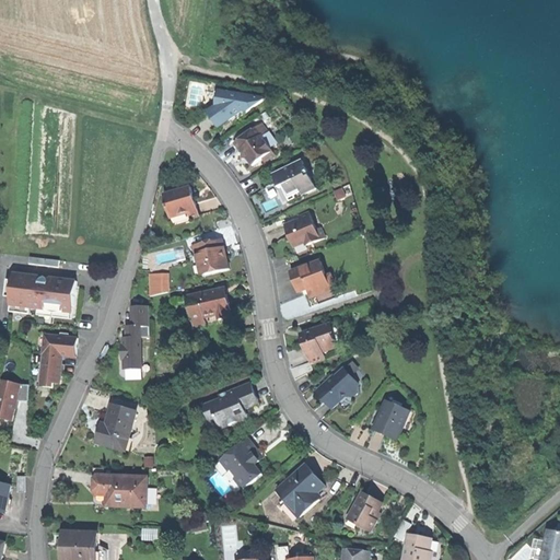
[(217,85),(213,112),(220,113),(230,114),(241,105),(247,106),(264,92),(217,85)]
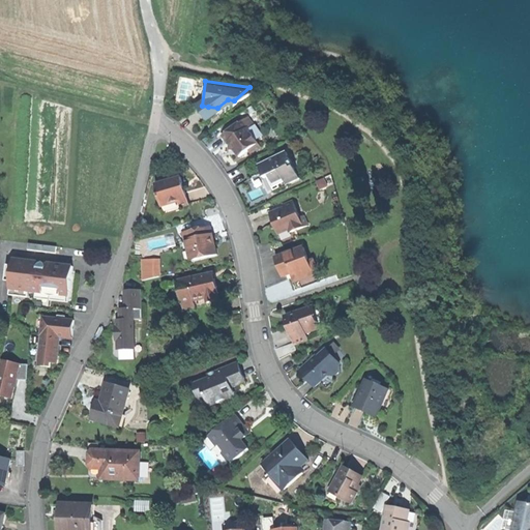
[(242,115),(219,131),(225,138),(227,141),(226,143),(226,144),(227,146),(229,147),(231,146),(236,152),(244,146),(248,152),(259,144),(245,125),(248,123),(242,115)]
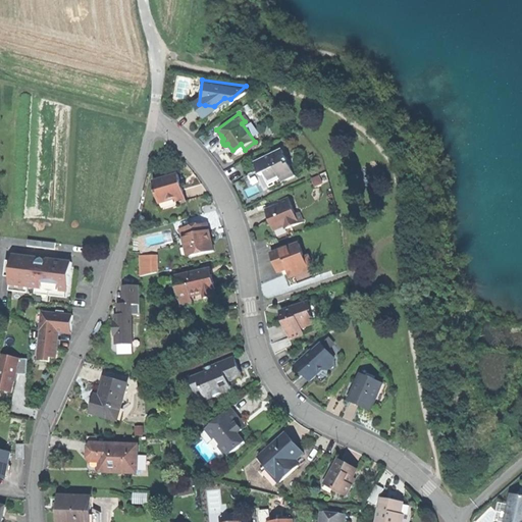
[(279,145),(264,153),(262,157),(258,156),(252,160),(256,167),(258,172),(264,170),(267,175),(271,176),(278,172),(281,177),(294,171),(288,160),(284,161),(281,156),(284,155),(279,145)]
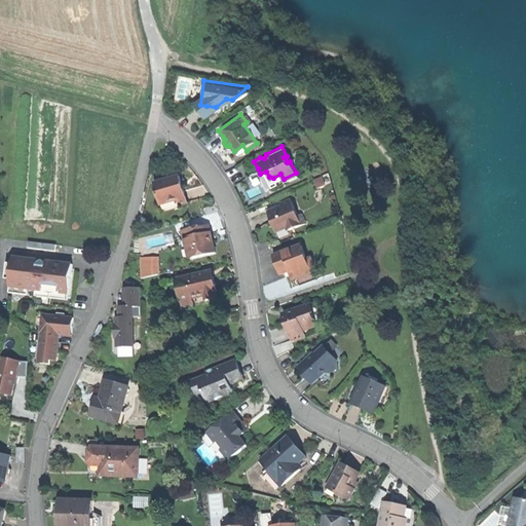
[(177,171),(151,178),(157,199),(172,195),(175,198),(176,200),(184,198),(181,184),(177,171)]
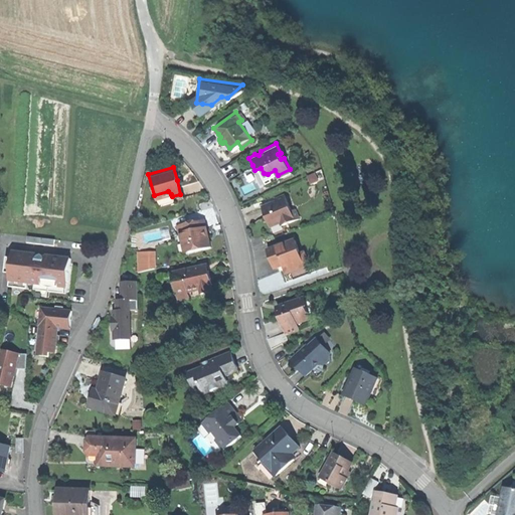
[(265,214),(269,224),(280,219),(282,222),(298,215),(294,206),(290,208),(283,192),(274,197),(275,201),(271,203),(270,200),(261,204),(265,214)]
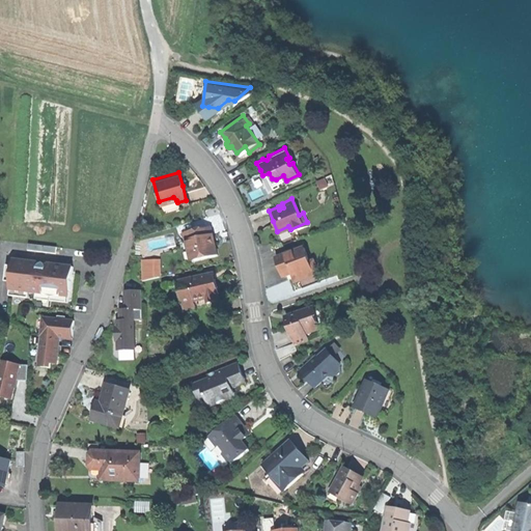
[(182,236),(183,236),(210,230),(207,222),(179,228),(182,236)]
